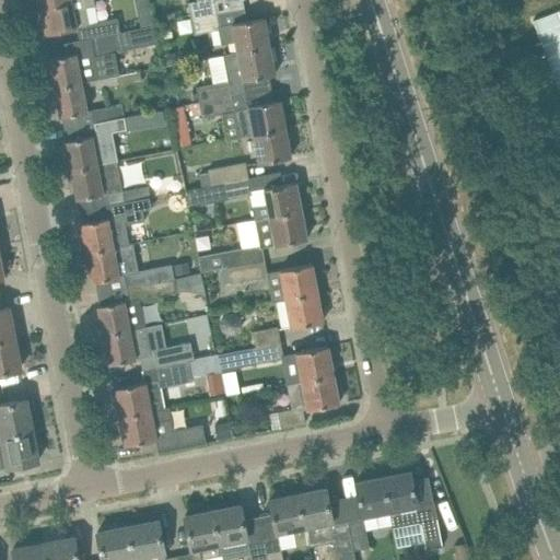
[(62,0),(38,4),(44,34),(51,32),(66,30),(76,27),(90,25),(86,7),(94,4),(93,0),(62,0)]
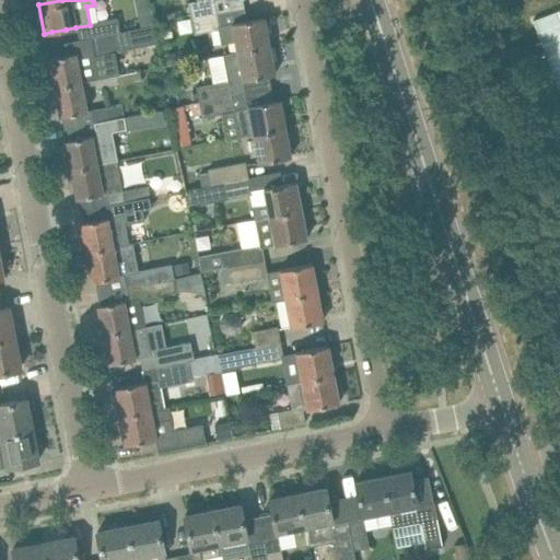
[(197,0),(188,2),(191,18),(217,13),(213,0),(214,0),(197,0)]
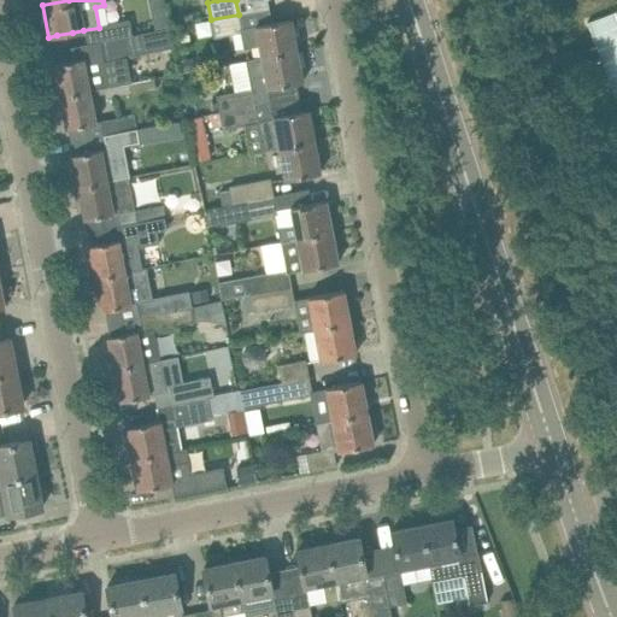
[(616,11),(587,23),(616,103),(616,11)]
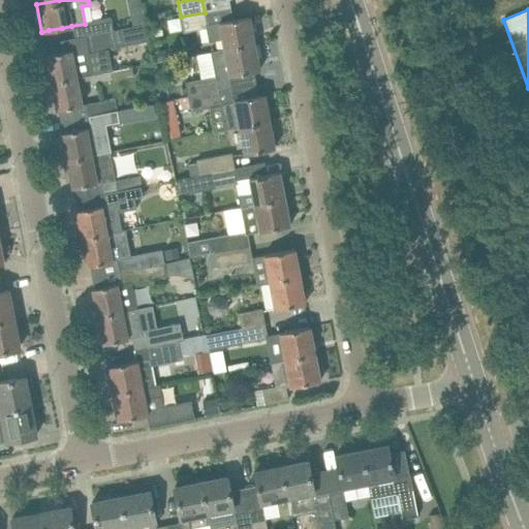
[(183,32),(206,28),(209,41),(222,39),(223,49),(254,42),(249,16),(207,24),(205,12),(181,17),(183,32)]
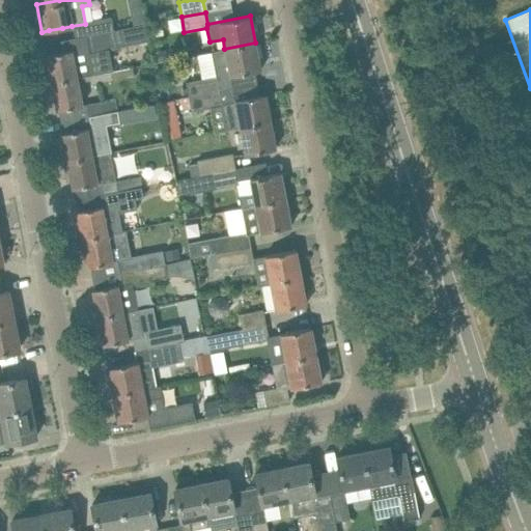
[(87,35),(113,30),(112,19),(85,24),(87,35)]
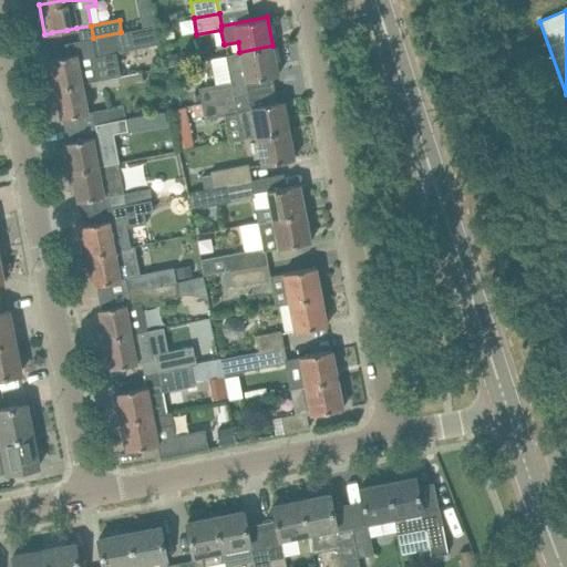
[(132,30),(130,30),(133,45),(156,40),(154,26),(148,27),(142,28),(132,30)]
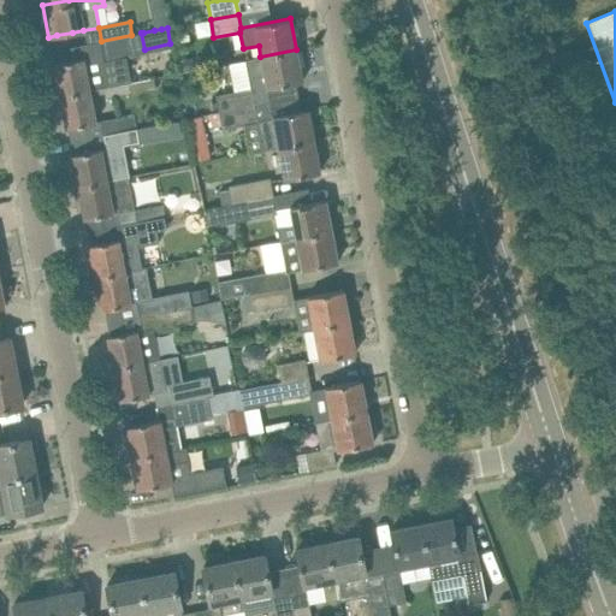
[(54,63),(60,95),(69,94),(89,89),(110,86),(105,61),(135,55),(134,49),(134,46),(131,35),(101,41),(104,53),(72,59),(54,63)]
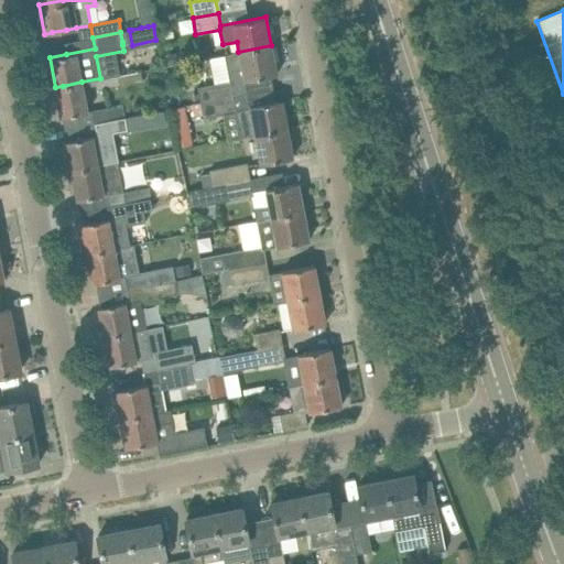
[(271,45),(238,52),(245,80),(278,74),(271,45)]
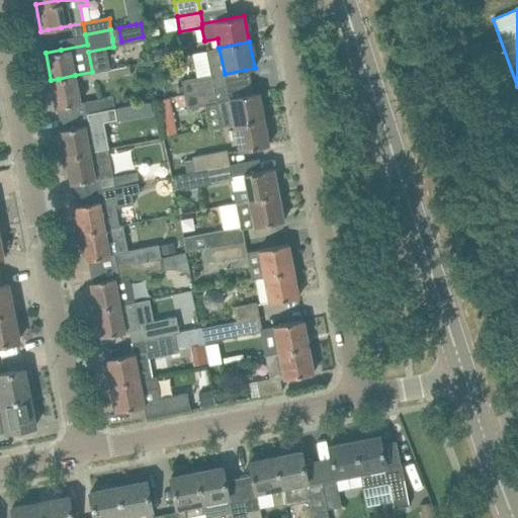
[(161,49),(152,51),(154,60),(163,58),(161,49)]
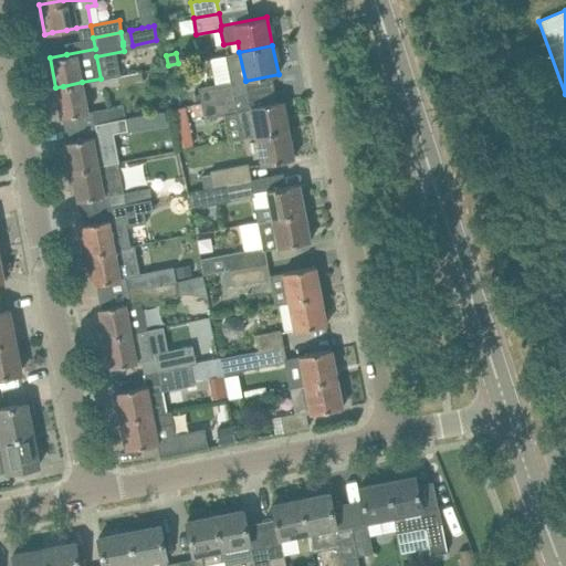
[(142,71),(101,79),(81,83),(82,88),(96,86),(97,90),(144,81),(142,71)]
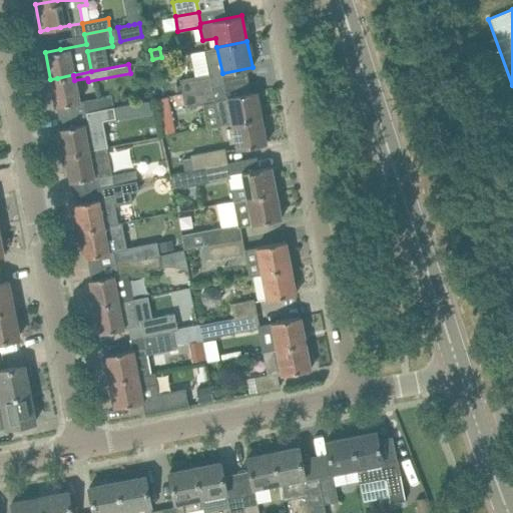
[(220,85),(218,71),(178,78),(181,93),(220,85)]
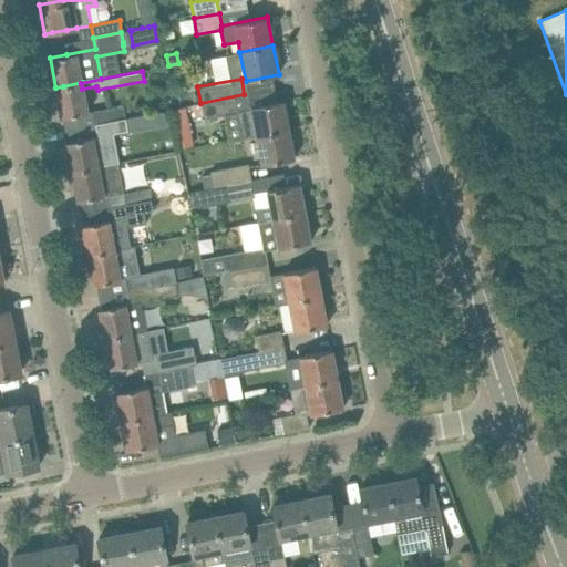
[(86,112),(82,89),(81,83),(63,86),(55,88),(61,117),(63,116),(79,114),(86,112)]
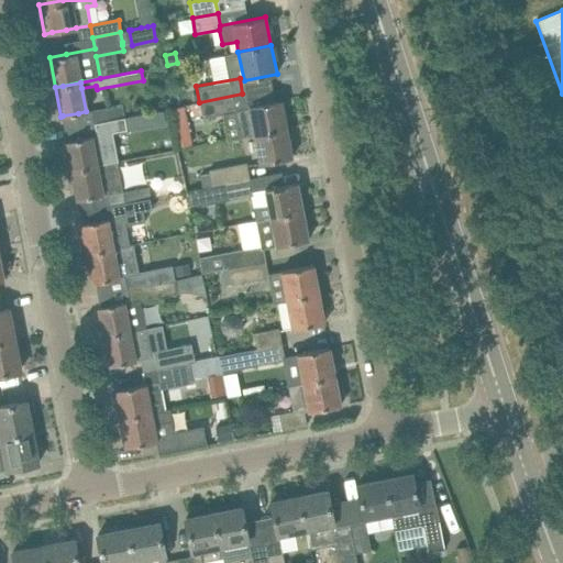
[(201,114),(201,118),(235,111),(241,138),(254,134),(276,130),(287,128),(282,99),(245,107),(242,94),(199,102),(191,103),(194,117),(201,114)]
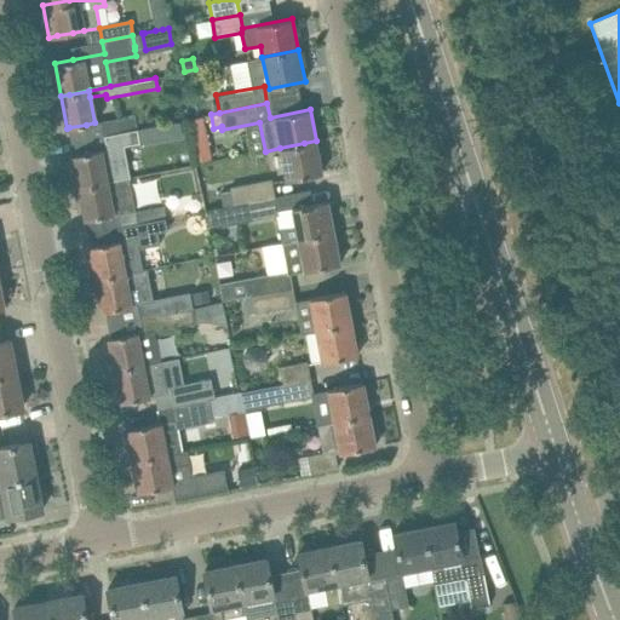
[(103,135),(138,127),(136,116),(118,120),(118,118),(101,121),(103,135)]
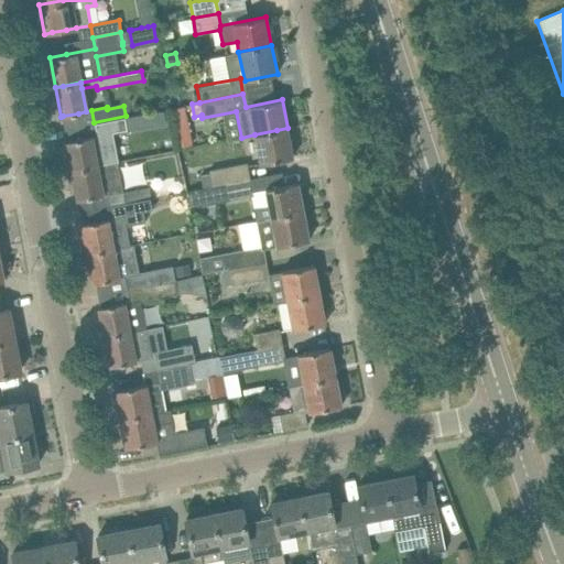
[(182,148),(194,145),(187,114),(175,117),(182,148)]
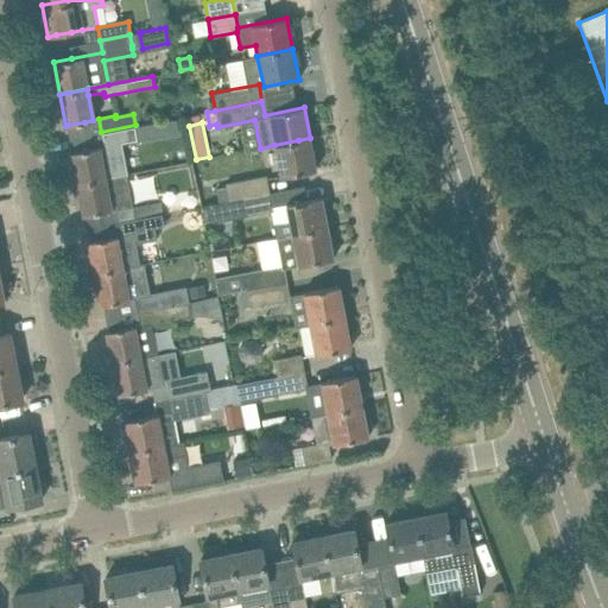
[(138,140),(135,125),(87,135),(90,147),(73,152),(70,152),(77,184),(84,182),(127,175),(127,173),(124,175),(119,144),(121,143),(138,140)]
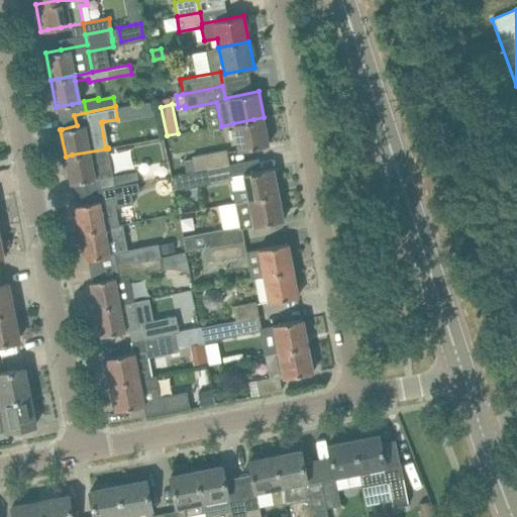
[(264,117),(253,119),(233,123),(238,149),(269,143),(264,117)]
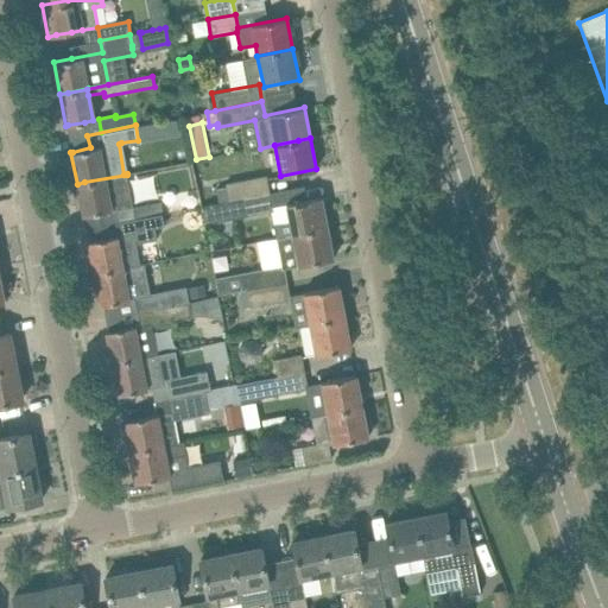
[(116,209),(119,222),(163,213),(162,202),(133,207),(127,175),(84,182),(77,184),(83,215),(86,215),(116,209)]
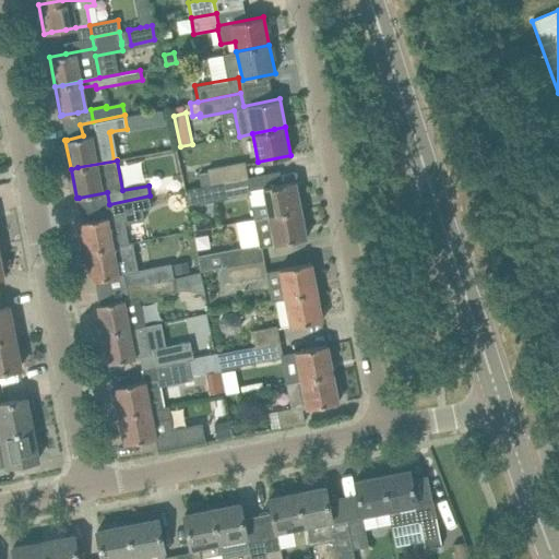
[(245,161),(206,168),(207,171),(199,173),(202,186),(248,177),(245,161)]
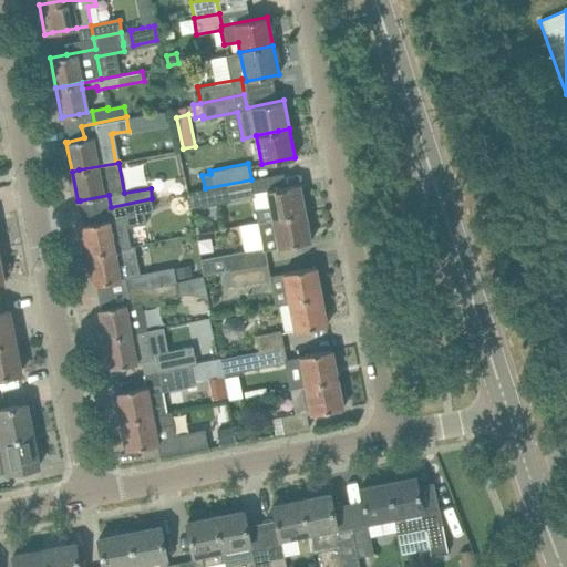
[(188,192),(192,209),(255,196),(251,179),(205,188),(188,192)]
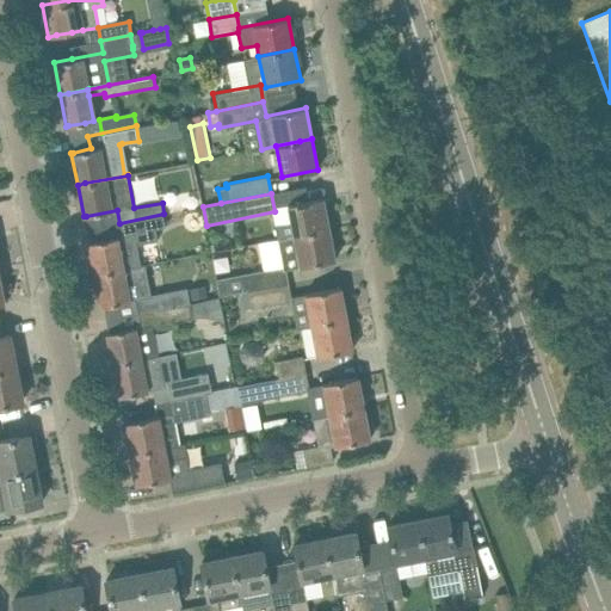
[(323,199),(323,197),(288,204),(291,222),(275,226),(277,239),(329,229),(326,215),(332,214),(328,198),(323,199)]
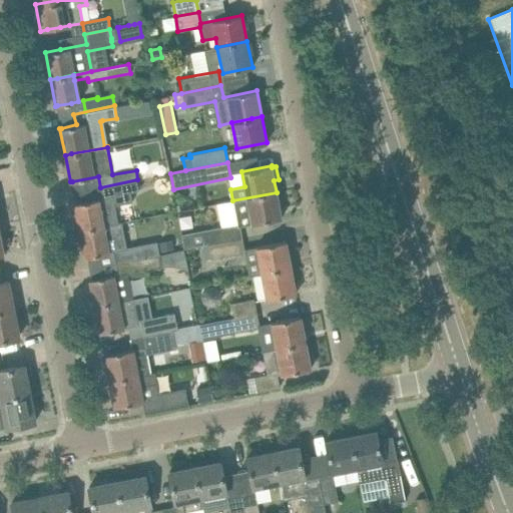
[(137,179),(100,187),(102,198),(76,203),(74,203),(79,230),(86,229),(118,222),(115,205),(133,201),(131,191),(139,190),(137,179)]
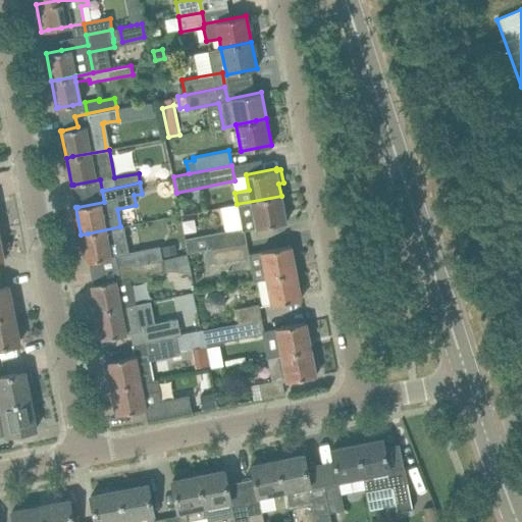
[(241,226),(188,238),(190,253),(205,250),(247,242),(244,230),(286,222),(281,196),(237,204),(241,226)]
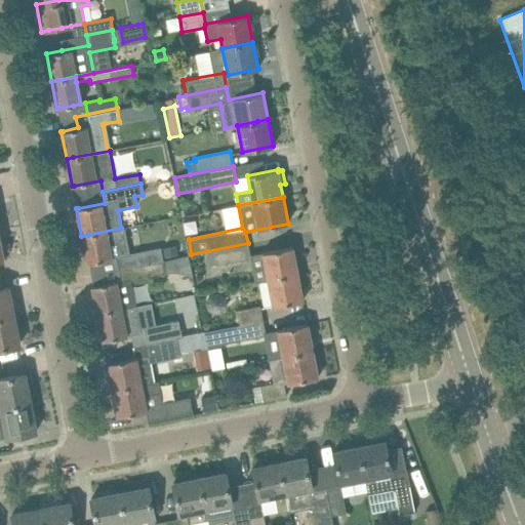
[(161,249),(160,247),(129,253),(124,227),(121,228),(88,235),(81,236),(87,264),(88,263),(93,261),(116,257),(118,269),(163,259),(161,249)]
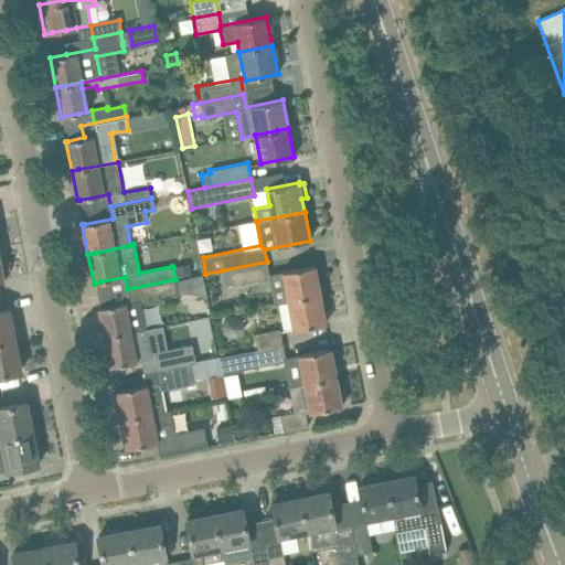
[(267,262),(222,270),(225,287),(270,278),(267,262)]
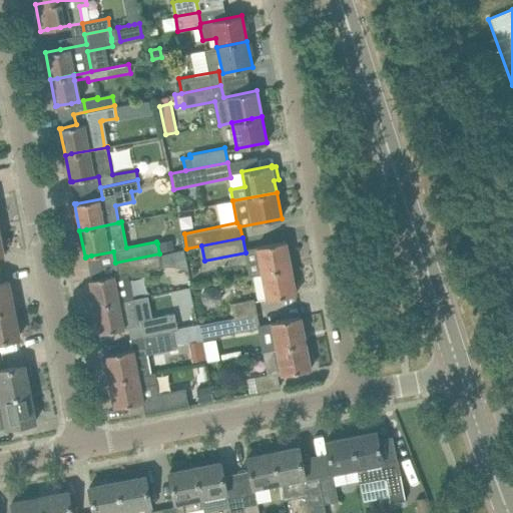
[(158,242),(160,252),(173,250),(171,240),(158,242)]
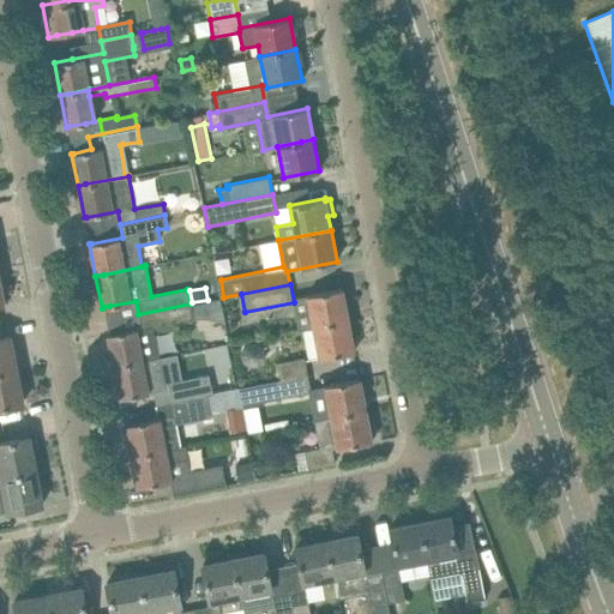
[(342,288),(330,290),(307,295),(313,327),(337,323),(348,320),(342,288)]
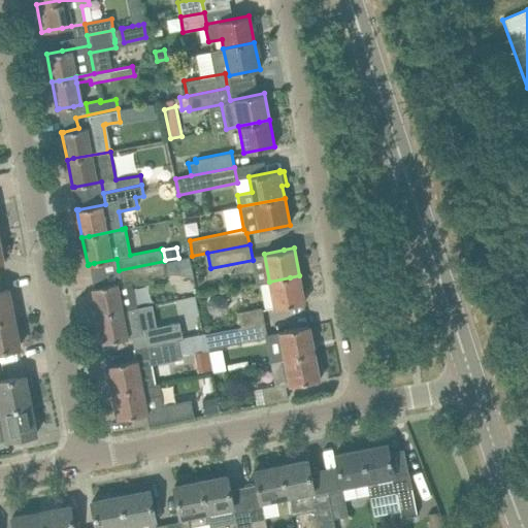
[(164,261),(119,270),(121,282),(92,288),(97,316),(103,314),(134,308),(136,307),(131,281),(166,274),(164,261)]
